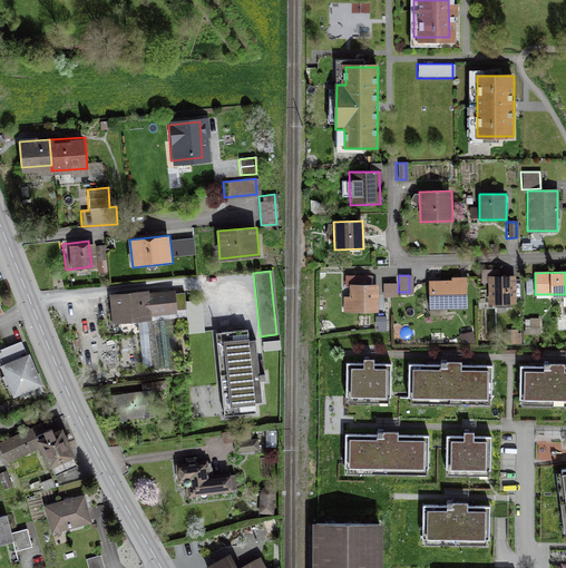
[(516,275),(488,275),(488,304),(516,304),(516,275)]
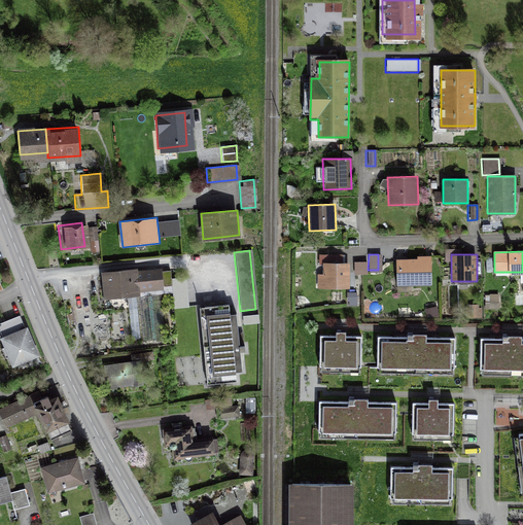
[(429,258),(395,259),(396,284),(429,283),(429,258)]
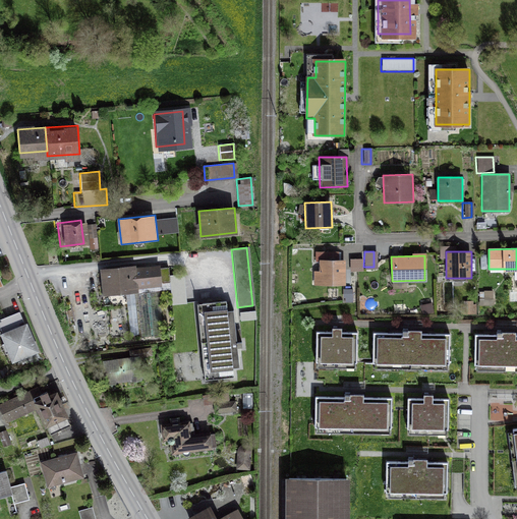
[(340,258),(313,257),(313,283),(340,284),(340,258)]
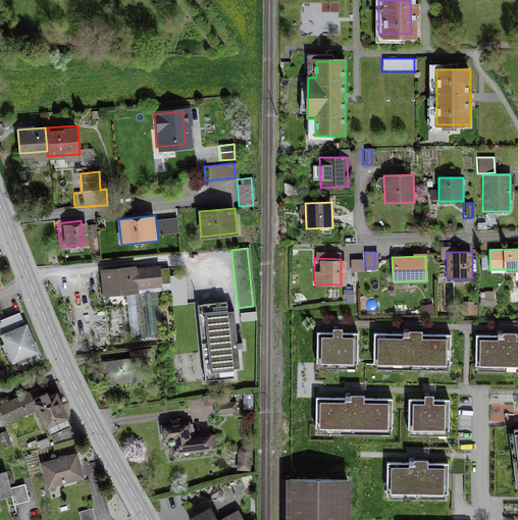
[(362,258),(350,258),(350,269),(362,269),(362,258)]
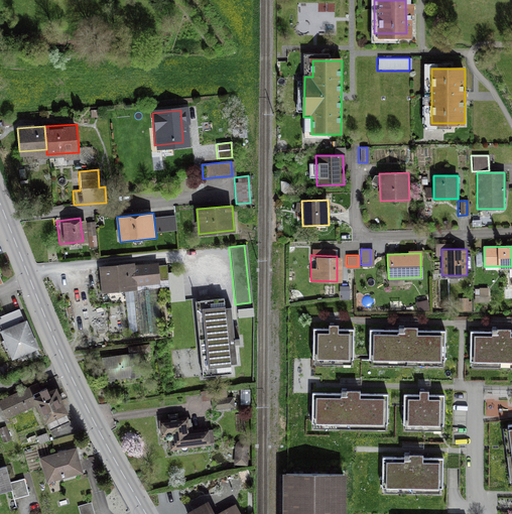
[(135,261),(99,264),(101,291),(122,289),(125,333),(157,330),(153,284),(165,283),(163,261),(135,263),(135,261)]
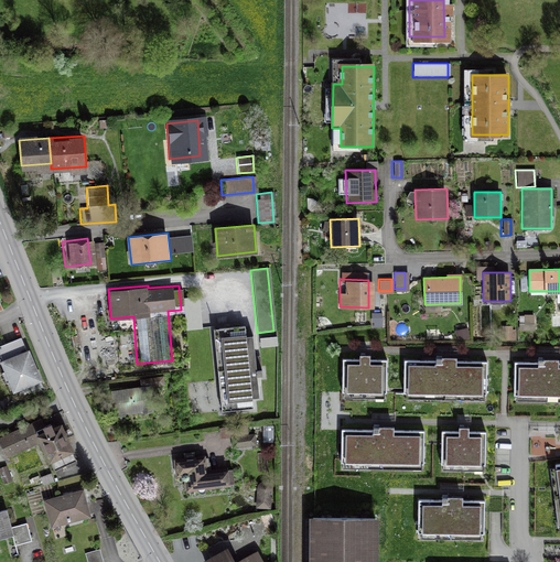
[(246,326),(214,330),(223,412),(255,409),(246,326)]
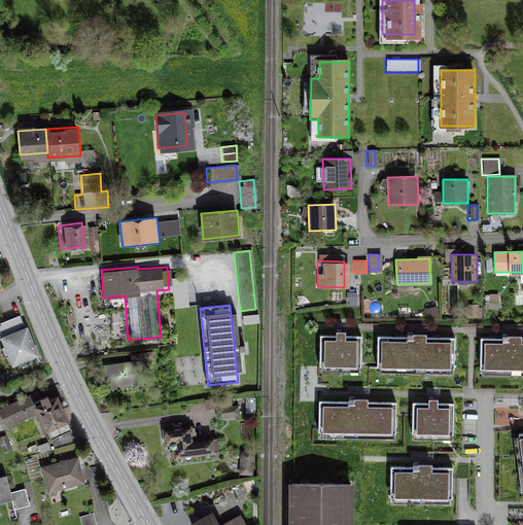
[(475,307),(463,306),(462,316),(475,317),(475,307)]
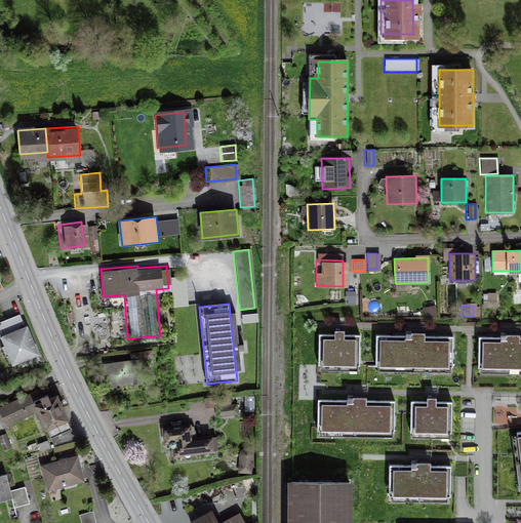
[(22,314),(0,322),(0,334),(12,365),(39,355),(22,314)]
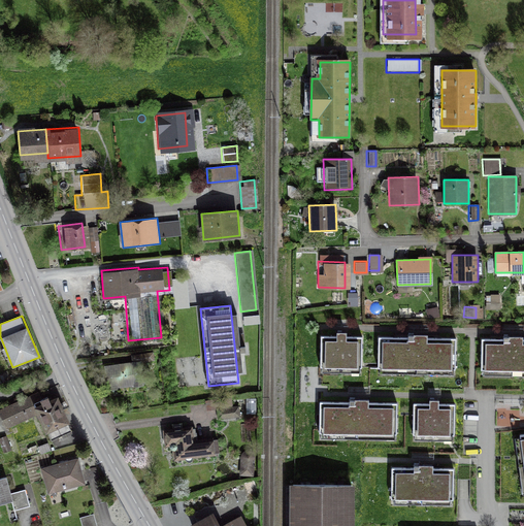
[(358,334),(318,333),(317,365),(357,367),(358,334)]
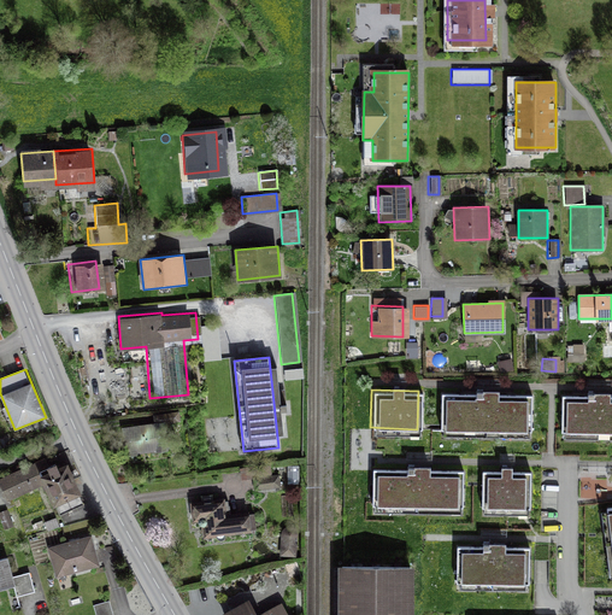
[(530,396),(441,394),(441,429),(530,431),(530,396)]
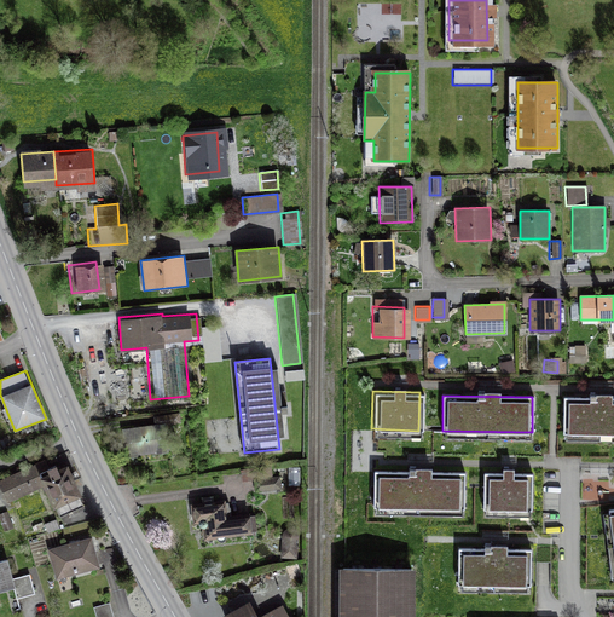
[(613,401),(562,401),(561,434),(613,434),(613,401)]
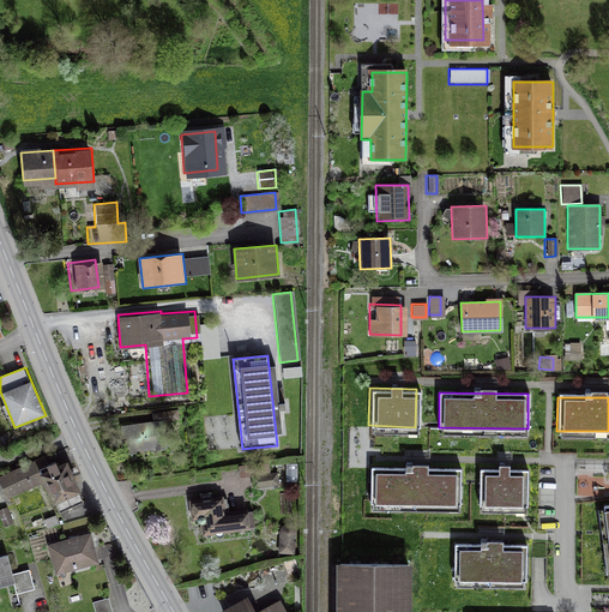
[(151,418),(118,421),(120,450),(167,445),(163,417),(176,415),(176,407),(150,409),(151,418)]
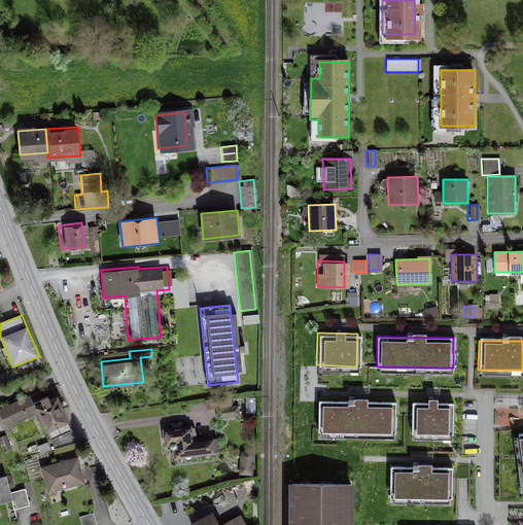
[(38,390),(0,409),(0,414),(6,426),(37,411),(47,432),(70,421),(57,393),(42,399),(38,390)]
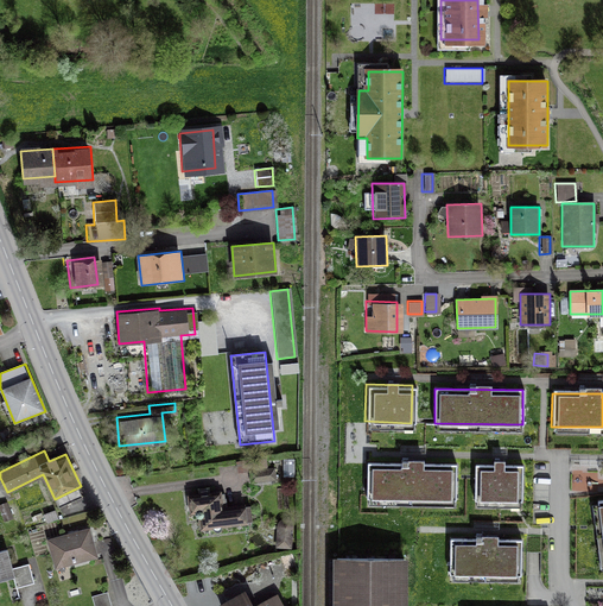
[(268,466),(255,467),(254,458),(233,460),(234,468),(246,467),(247,480),(270,477),(268,466)]
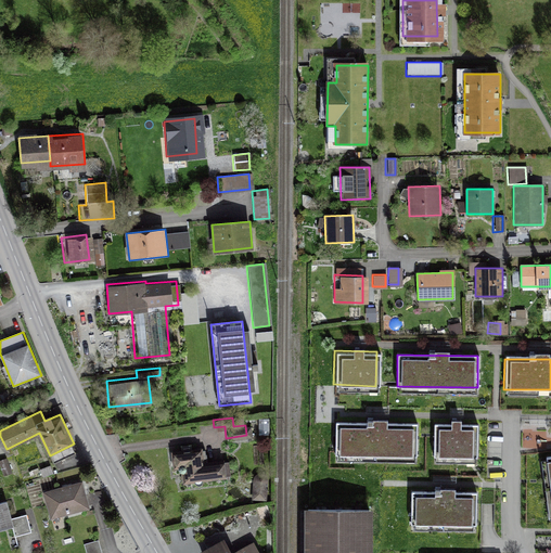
[(473,423),(431,422),(430,453),(473,454),(473,423)]
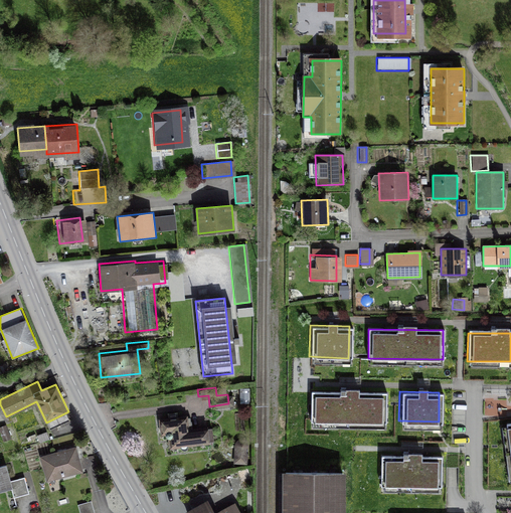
[(383,401),(311,399),(310,422),(382,424),(383,401)]
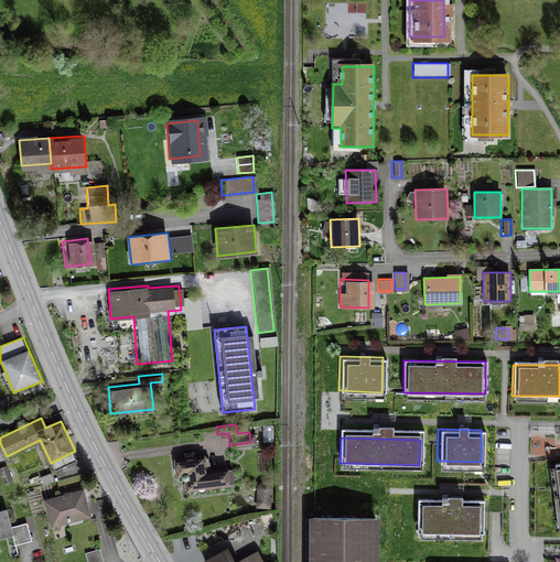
[(204,456),(175,461),(178,479),(187,478),(190,492),(232,486),(229,471),(206,473),(204,456)]
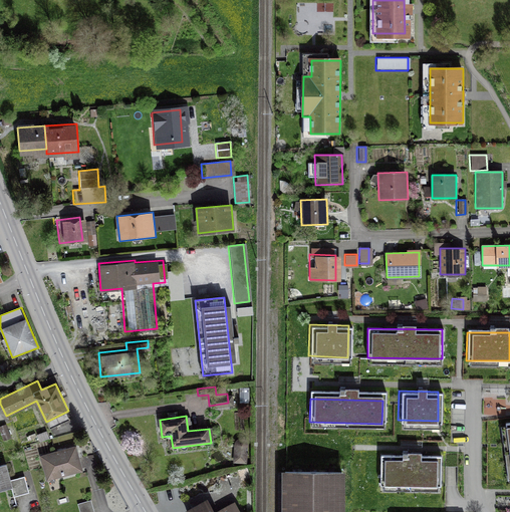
[(4,427),(0,428),(0,439),(1,442),(9,440),(4,427)]
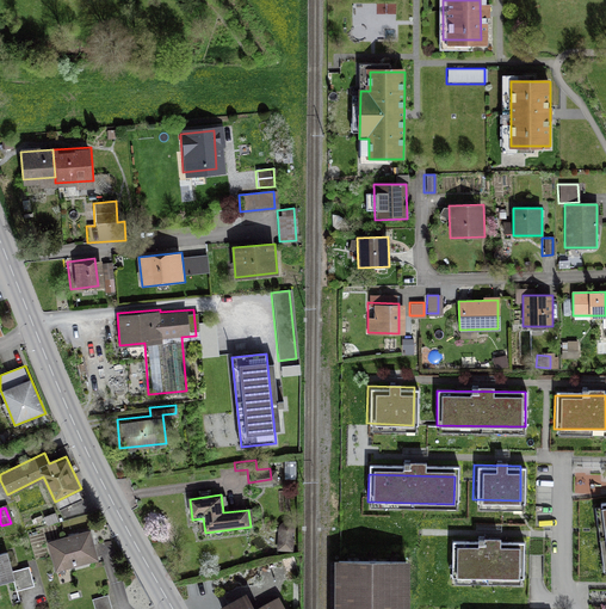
[(294,522),(277,521),(274,551),(292,551),(294,522)]
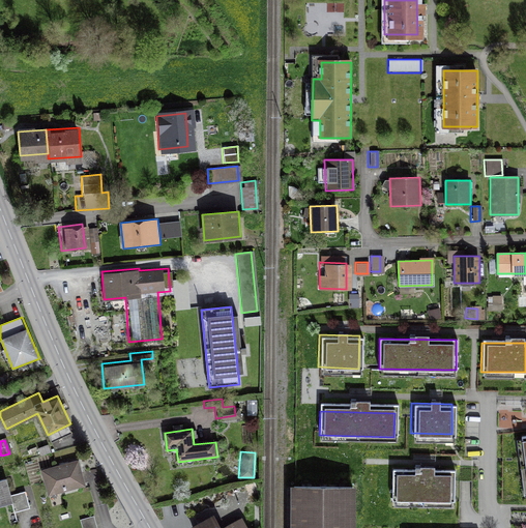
[(76,463),(40,473),(48,496),(82,486),(76,463)]
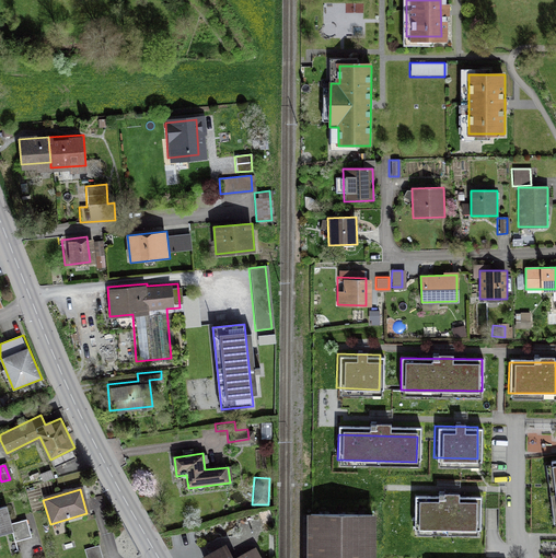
[(476,492),(414,490),(412,525),(474,527),(476,492)]
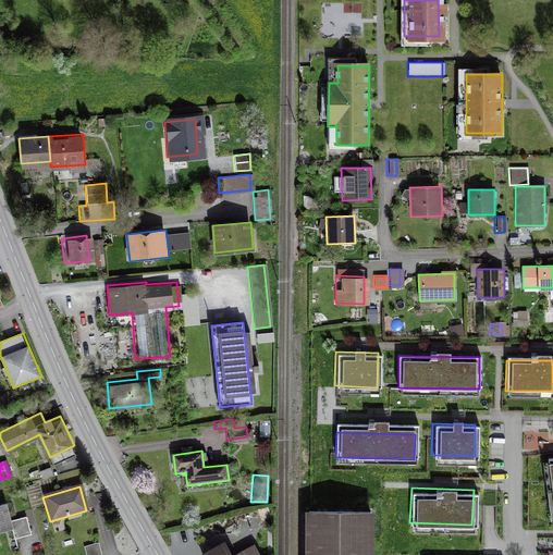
[(7,503),(0,504),(0,533),(13,530),(15,540),(31,535),(26,518),(12,521),(7,503)]
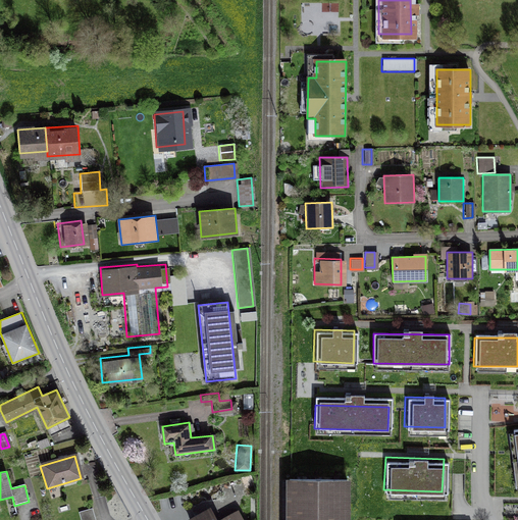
[(342,519),(342,479),(287,479),(287,519),(342,519)]
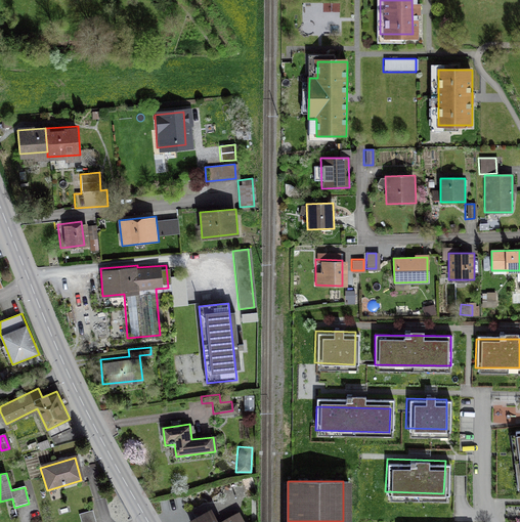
[(239,521),(233,513),(217,521),(209,506),(184,520),(185,521),(239,521)]
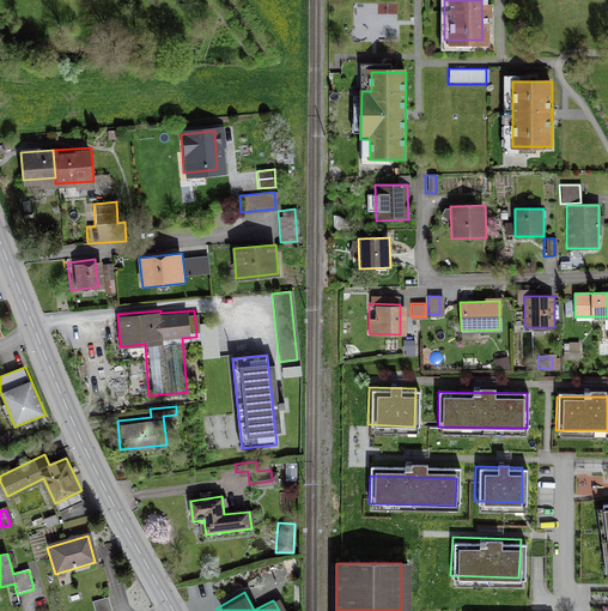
[(110,610),(107,598),(92,602),(93,610),(110,610)]
